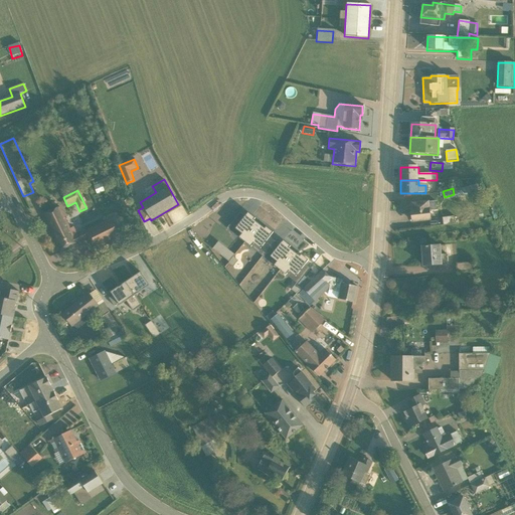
[(436,200),(410,203),(412,221),(432,220),(431,211),(437,211),(436,200)]
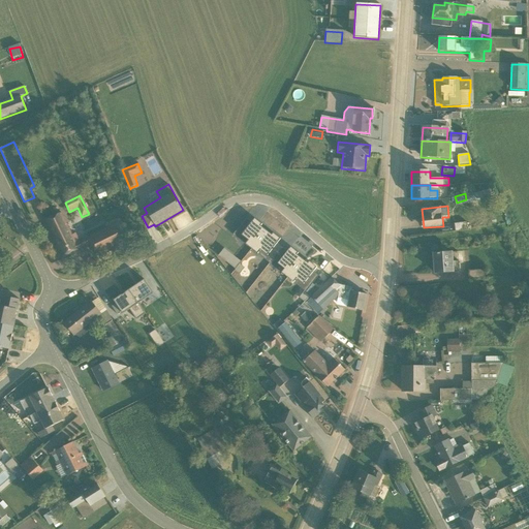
[(61,213),(44,221),(63,259),(80,251),(79,250),(91,244),(88,238),(80,242),(75,234),(72,236),(61,213)]
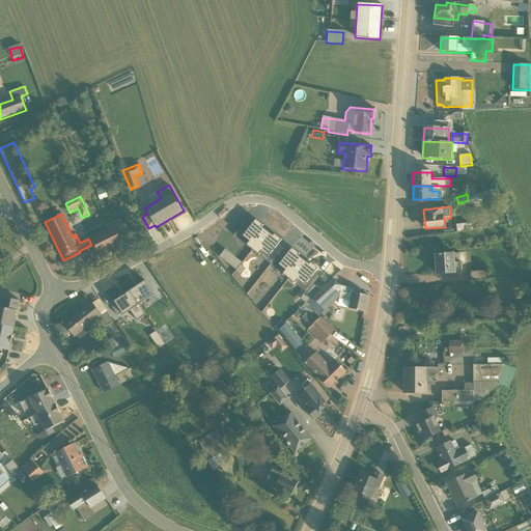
[(261,252),(268,257),(281,241),(274,234),(273,236),(261,227),(262,226),(255,220),(242,236),(249,242),(246,246),(258,255),(261,252)]
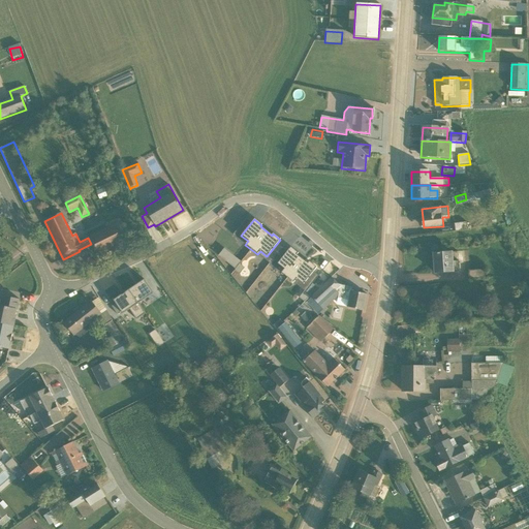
[(126,242),(118,223),(103,229),(103,230),(88,238),(91,244),(97,255),(126,242)]
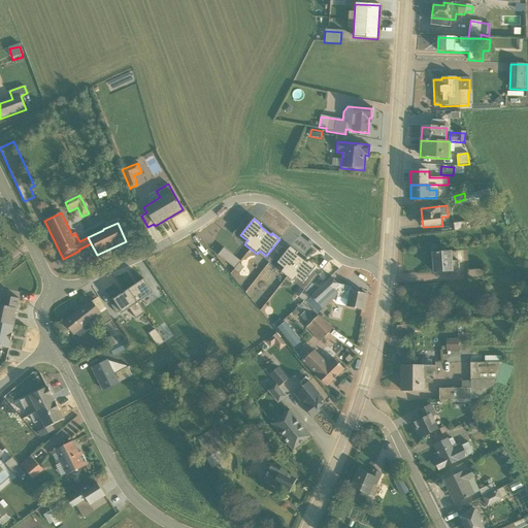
[(465,223),(454,224),(455,231),(466,230),(465,223)]
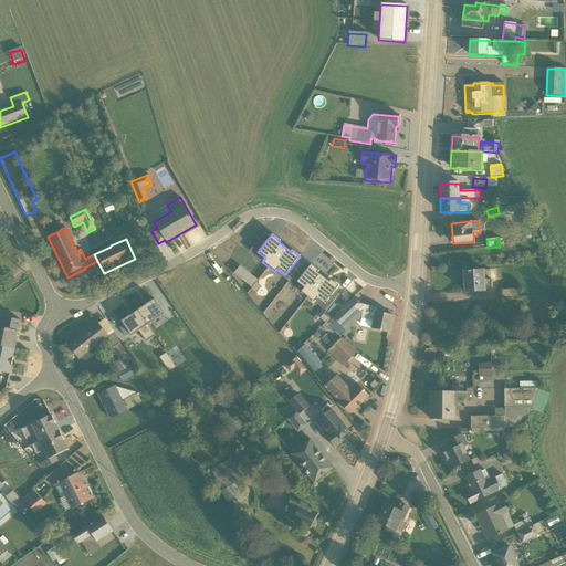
[(318,271),(311,264),(296,282),(304,289),(301,292),(314,303),(317,299),(325,304),(338,286),(331,280),(328,282),(317,273),(318,271)]
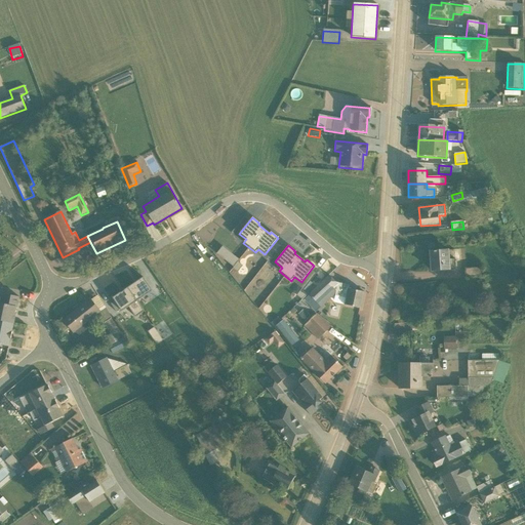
[(450,249),(430,251),(432,272),(456,270),(455,258),(450,259),(450,249)]
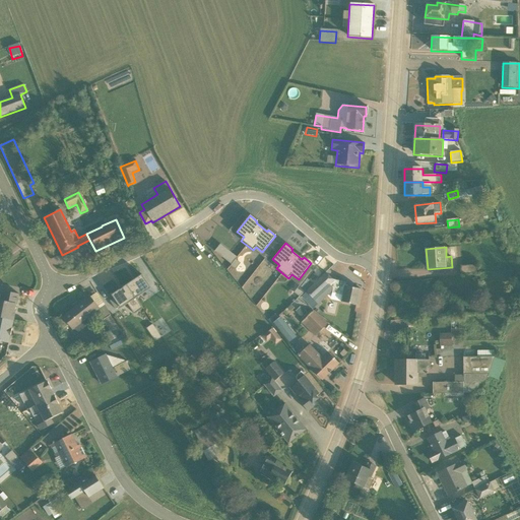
[(475,265),(460,267),(461,274),(476,273),(475,265)]
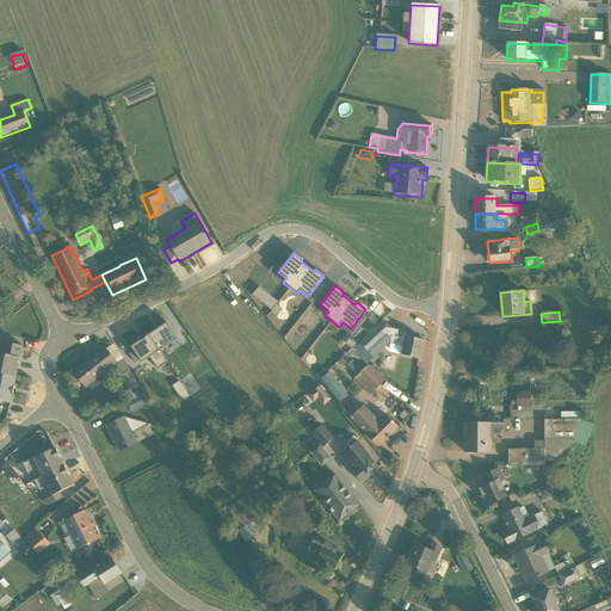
[(355,346),(375,325),(368,319),(347,339),(355,346)]
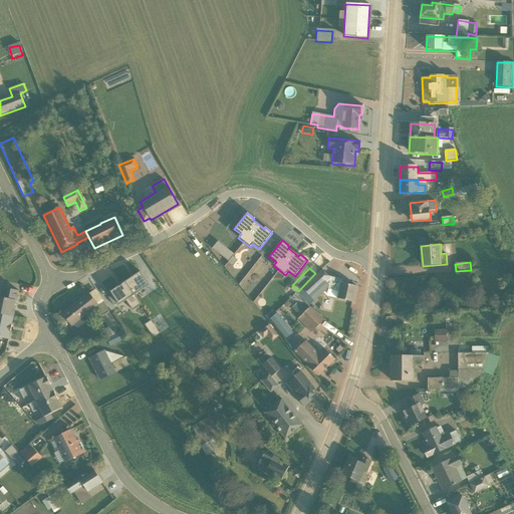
[(329,277),(322,270),(316,276),(298,294),(309,305),(326,289),(338,292),(336,299),(353,303),(357,286),(341,282),(341,280),(329,277)]
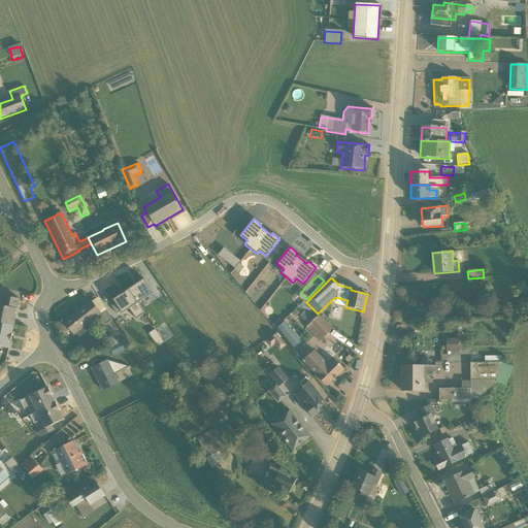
[(129,290),(137,303),(154,293),(143,279),(129,290)]
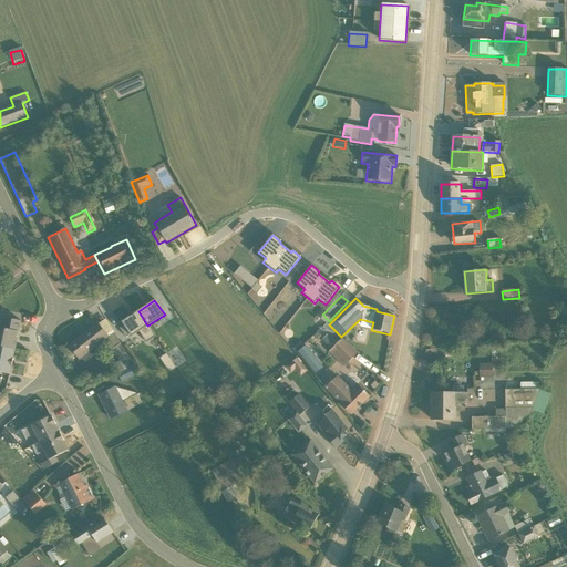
[(146,343),(155,337),(147,326),(138,311),(121,322),(124,326),(119,329),(125,338),(130,334),(131,337),(138,332),(146,343)]
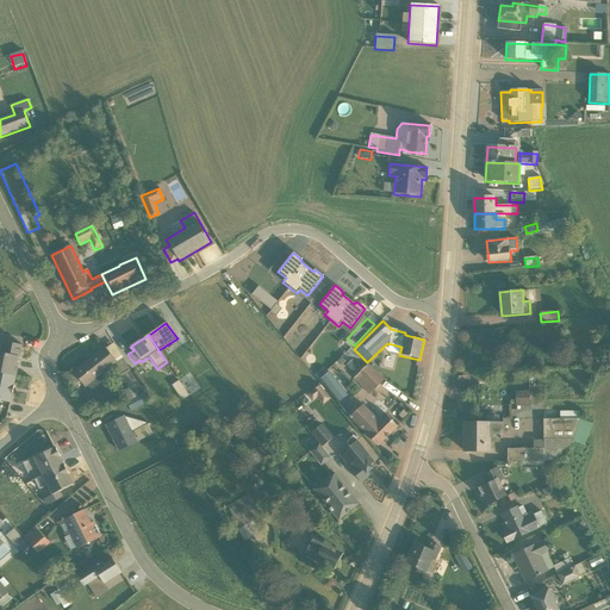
[(0,373),(16,377),(22,346),(2,342),(1,353),(0,353),(0,373)]
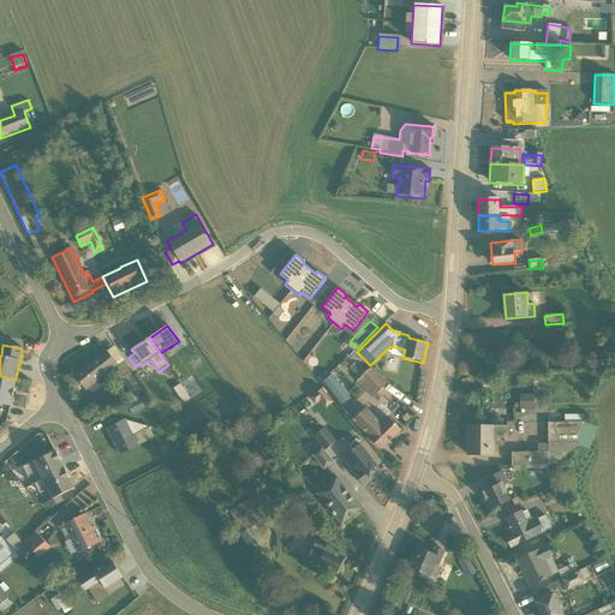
[(145,395),(131,372),(114,347),(106,352),(106,351),(75,376),(76,377),(66,383),(77,401),(84,398),(78,390),(83,387),(87,390),(85,392),(89,396),(111,378),(107,374),(114,368),(129,392),(123,396),(127,406),(145,395)]
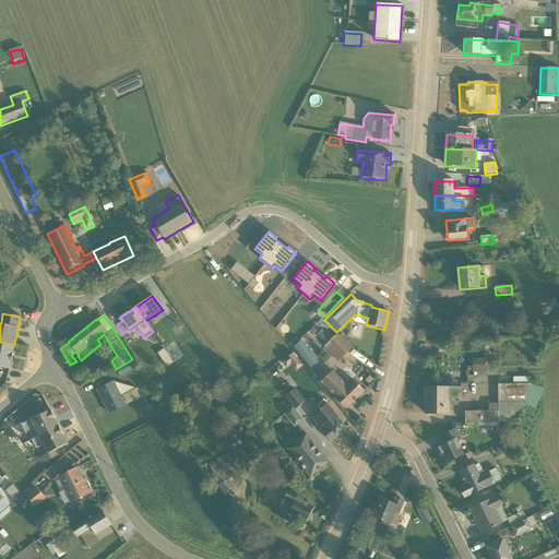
[(324,347),(339,363),(354,347),(337,335),(324,347)]
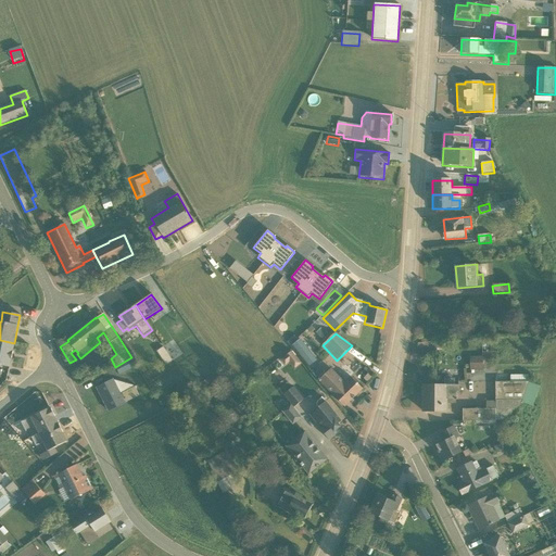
[(0,366),(10,368),(14,343),(0,340),(0,366)]
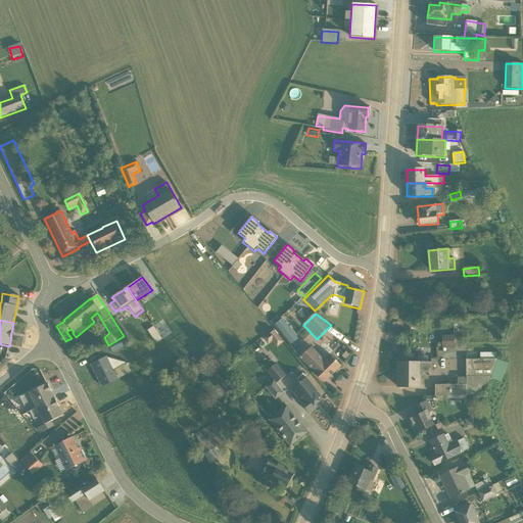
[(277,347),(283,342),(274,330),(264,339),(268,344),(272,341),(277,347)]
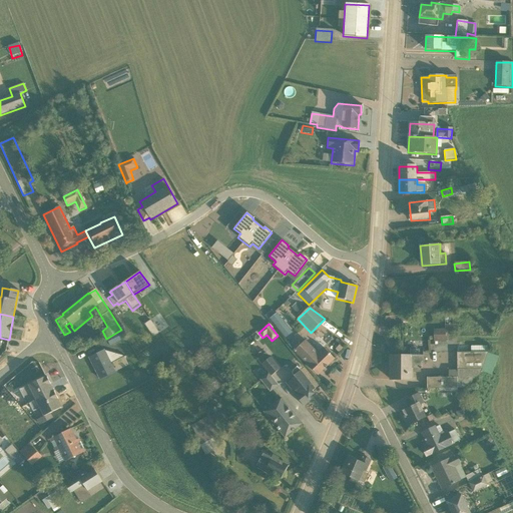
[(126,338),(121,330),(106,339),(111,347),(126,338)]
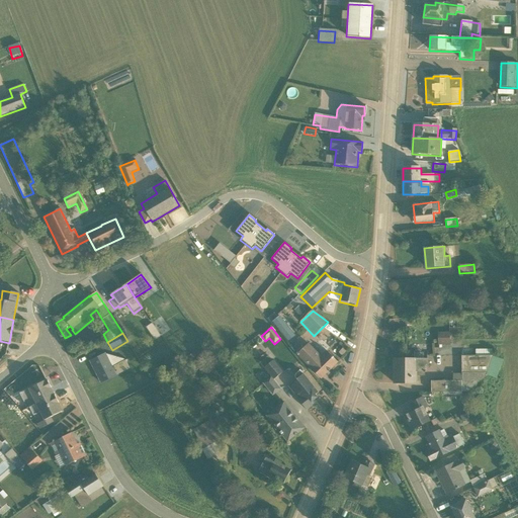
[(437,345),(449,345),(449,333),(437,333),(437,345)]
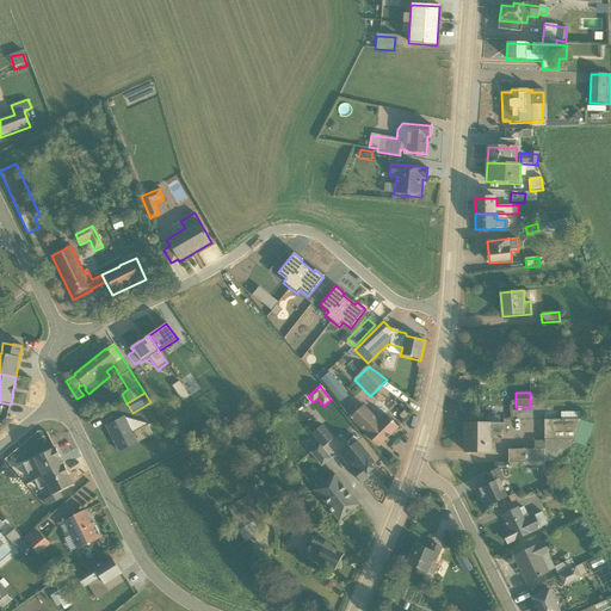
[(355,396),(346,405),(353,412),(362,403),(355,396)]
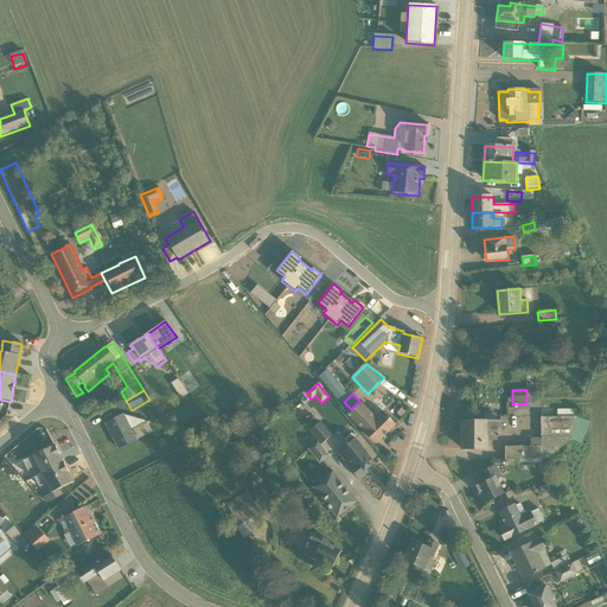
[(362,403),(349,415),(376,445),(395,425),(383,413),(377,419),(362,403)]
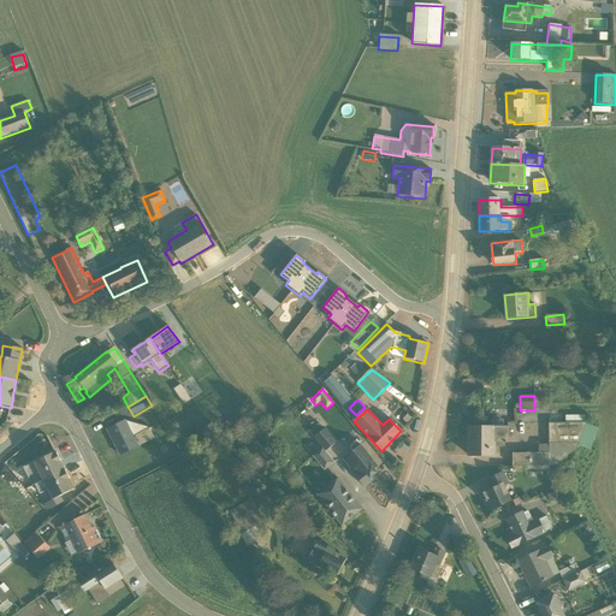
[(86,425),(98,419),(94,413),(83,419),(86,425)]
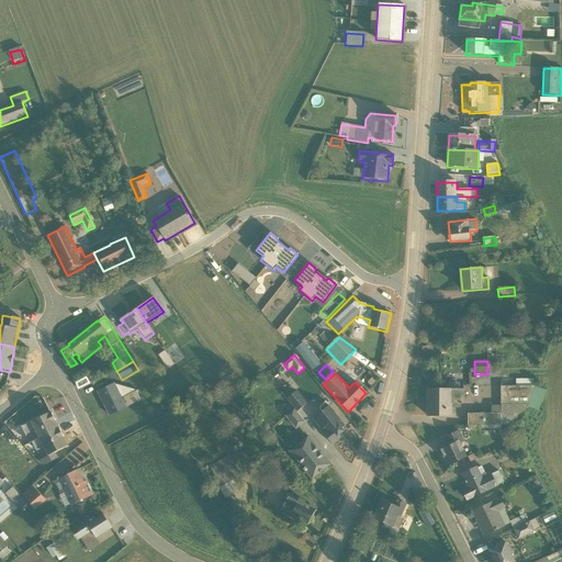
[(527,406),(535,386),(534,379),(501,380),(501,406),(491,406),(491,414),(468,414),(468,426),(520,425),(527,406)]
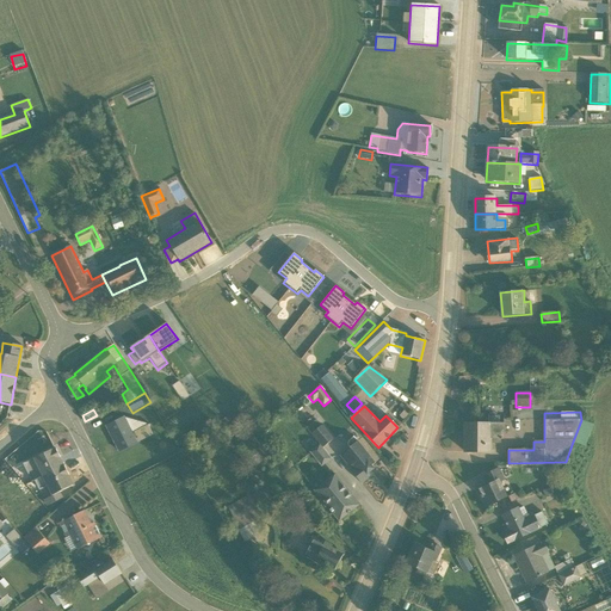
[(499,424),(499,417),(488,417),(488,424),(464,424),(464,452),(491,452),(492,444),(501,444),(501,436),(504,436),(504,424),(499,424)]
